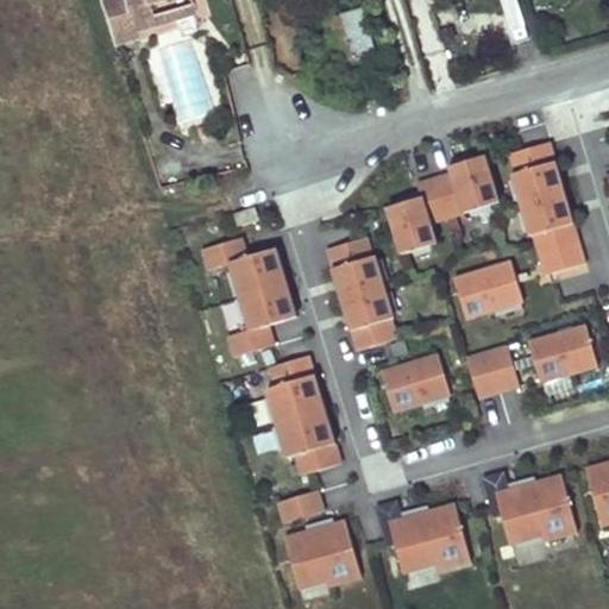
[(96,0),(112,48),(136,41),(135,35),(154,29),(148,7),(171,0),(96,0)]
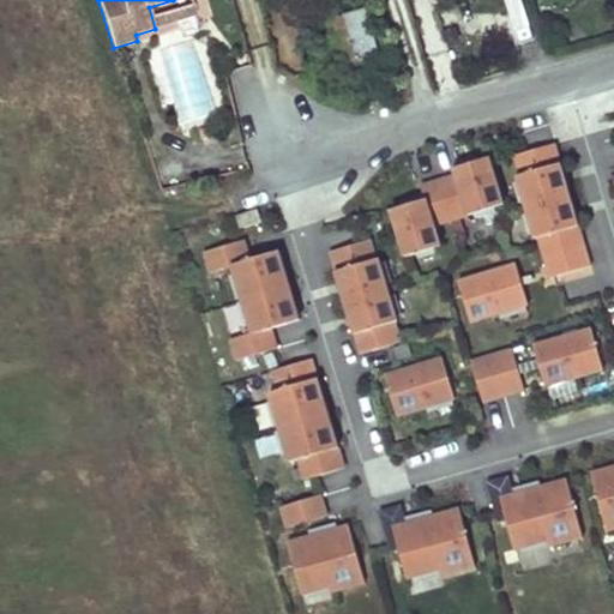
[(506,0),(518,38),(534,35),(523,0),(506,0)]
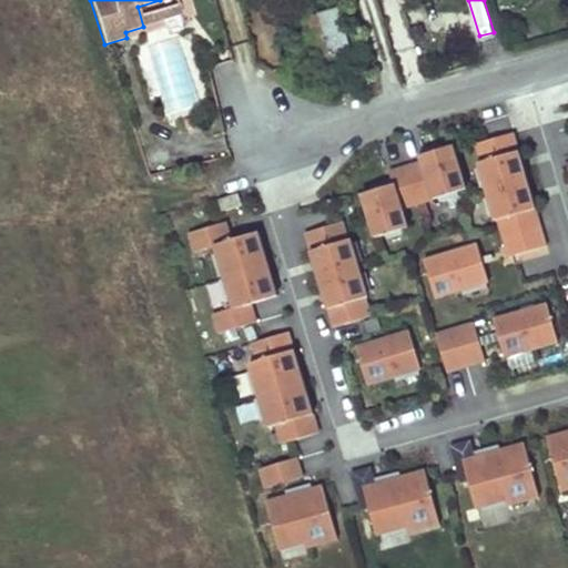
[(338,9),(320,13),(332,53),(350,48),(338,9)]
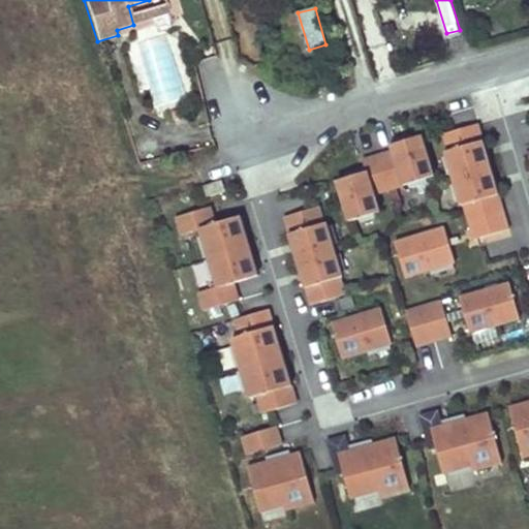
[(427,177),(415,137),(390,145),(392,151),(362,159),(366,172),(336,181),(347,220),(375,213),(369,193),(427,177)]
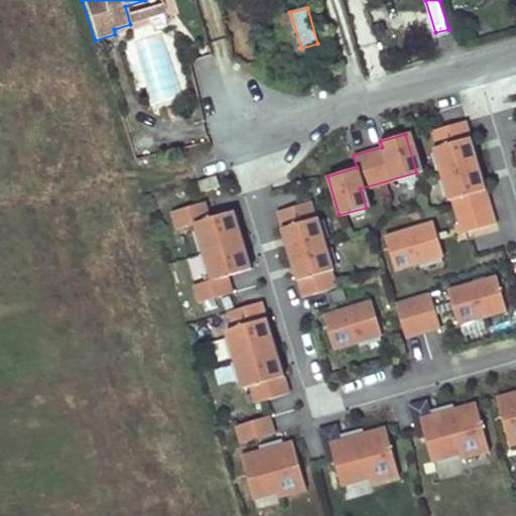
[(462,234),(496,224),(471,138),(436,148),(441,164),(439,165),(449,201),(453,201),(462,234)]
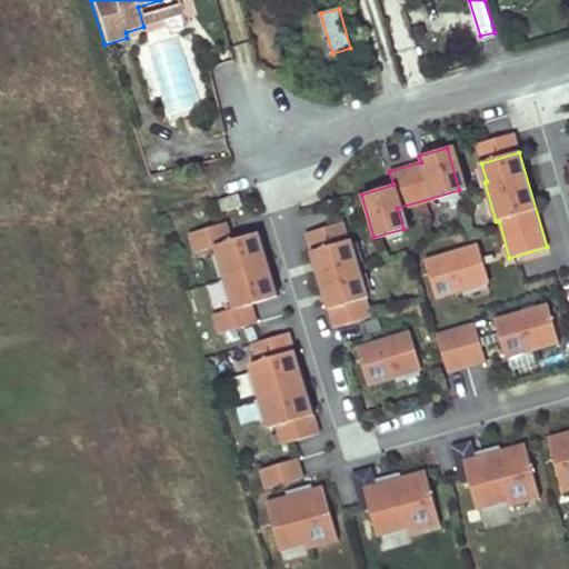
[(222,210),(241,205),(238,193),(218,199),(222,210)]
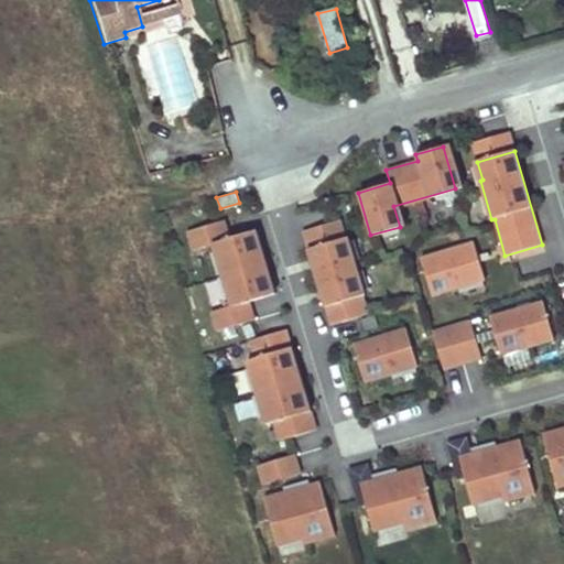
[(248,301),(274,293),(256,229),(229,237),(224,219),(186,230),(192,249),(213,243),(230,304),(210,311),(216,329),(253,318),(248,301)]
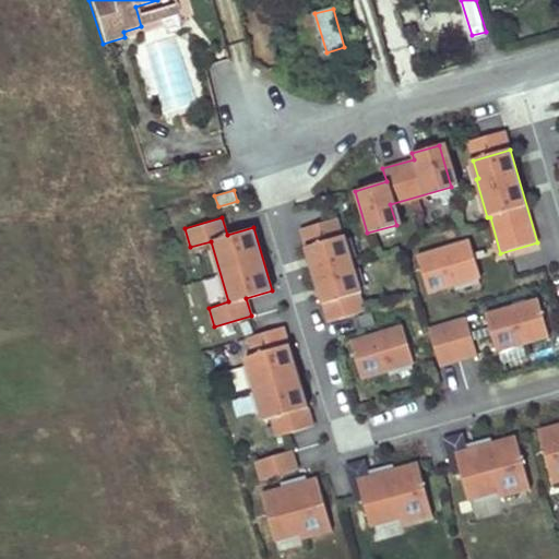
[(336,217),(299,228),(326,322),(364,311),(358,293),(360,292),(344,235),(342,236),(336,217)]
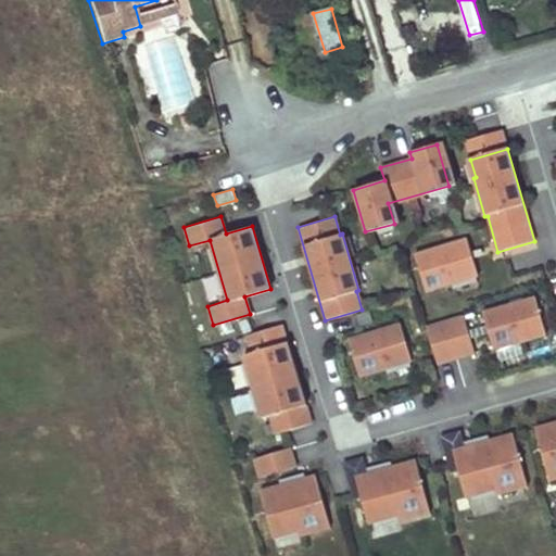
[(477,276),(466,239),(414,254),(426,291),(477,276)]
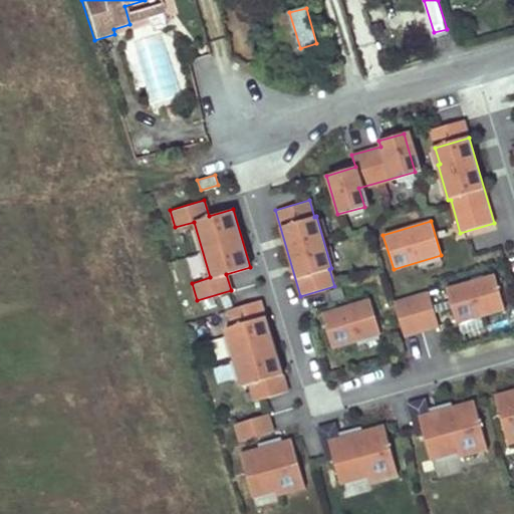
[(446,289),(455,323),(504,310),(494,275),(446,289)]
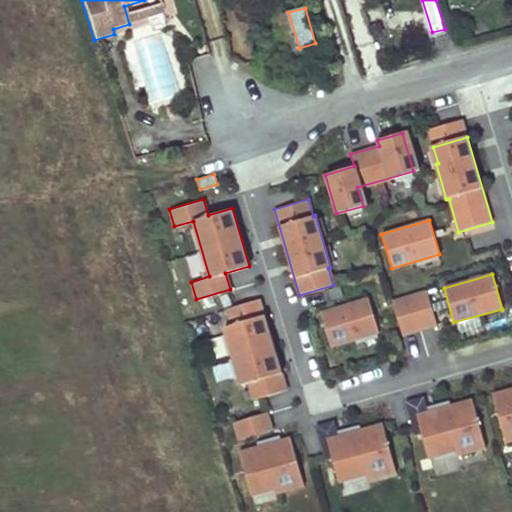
[(426,291),(392,301),(401,335),(435,325),(426,291)]
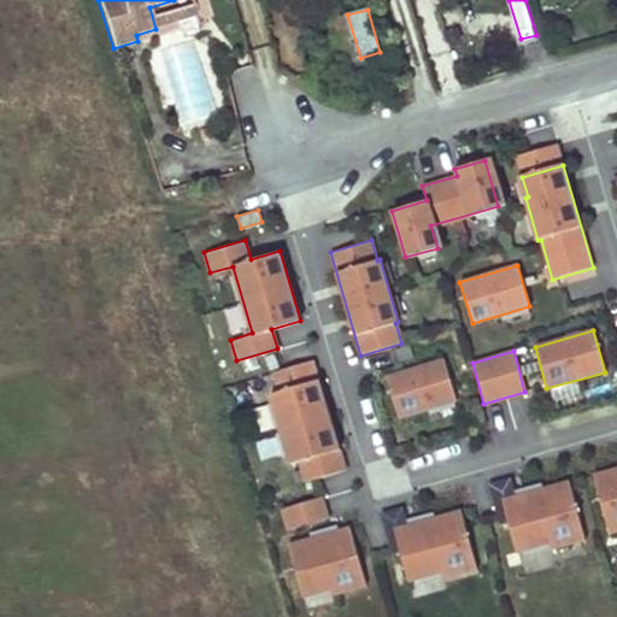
[(271,371),(277,392),(269,394),(289,464),(298,462),(304,481),(344,469),(312,359),(271,371)]
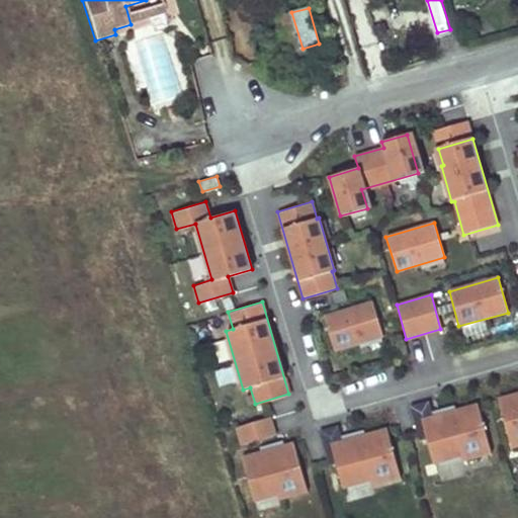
[(372,301),(324,316),(334,350),(382,336),(372,301)]
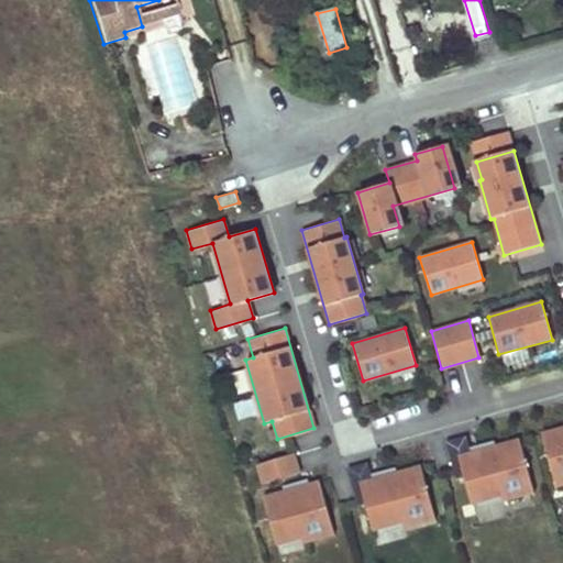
[(562,428),(540,434),(554,487),(562,484),(562,428)]
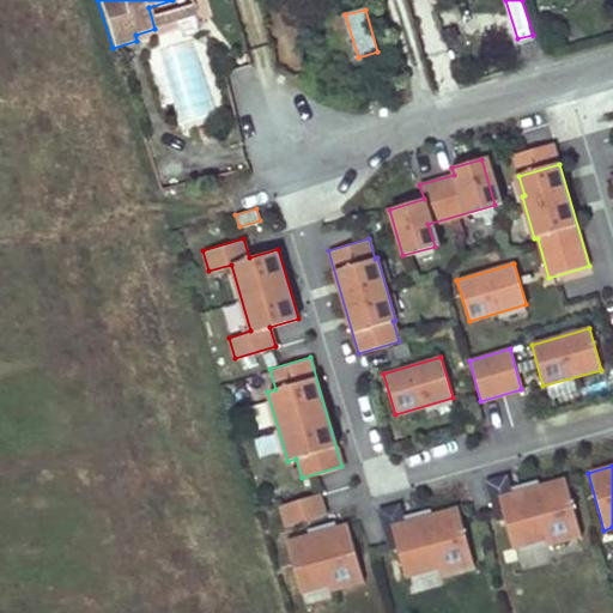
[(505,475),(484,481),(495,522),(503,520),(511,550),(544,540),(545,546),(580,538),(564,479),(510,493),(505,475)]
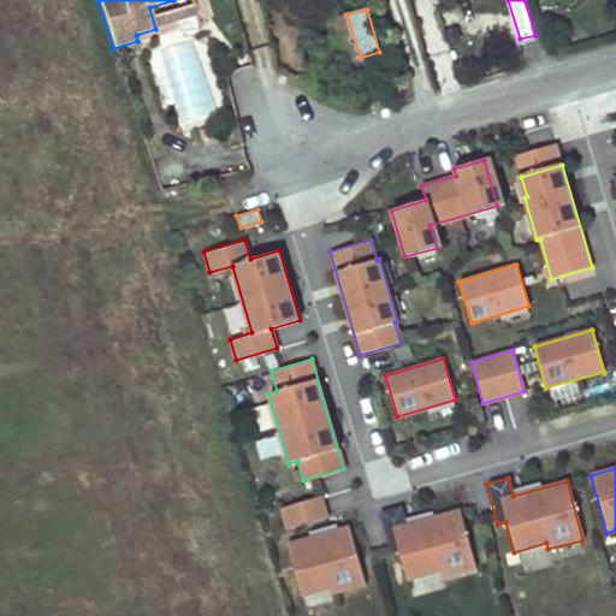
[(326,516),(320,496),(279,507),(286,528),(326,516)]
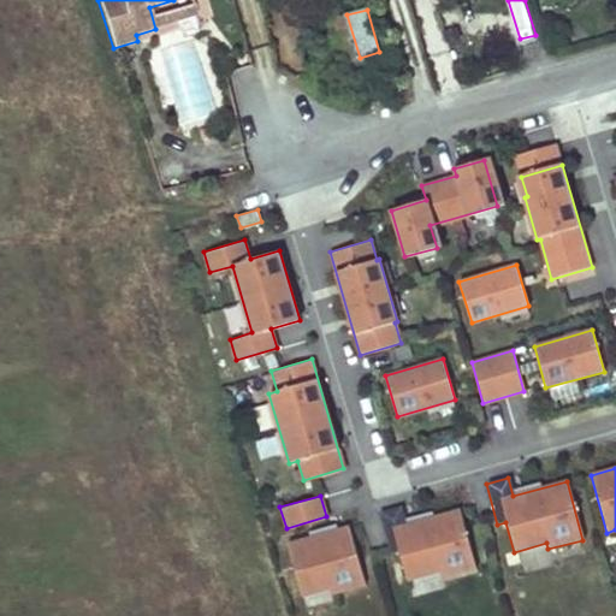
[(404,525),(400,507),(378,513),(389,554),(398,551),(406,580),(438,572),(439,578),(474,569),(458,510),(404,525)]
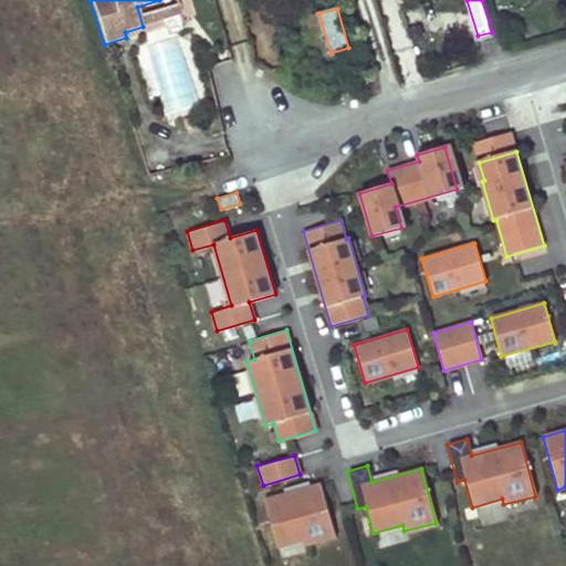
[(279,552),(334,536),(320,483),(264,499),(279,552)]
